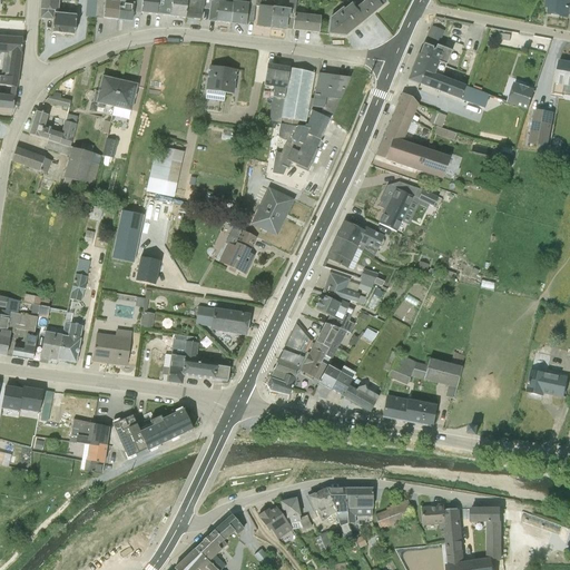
[(58,0),(40,0),(39,10),(40,10),(58,12),(58,0)]
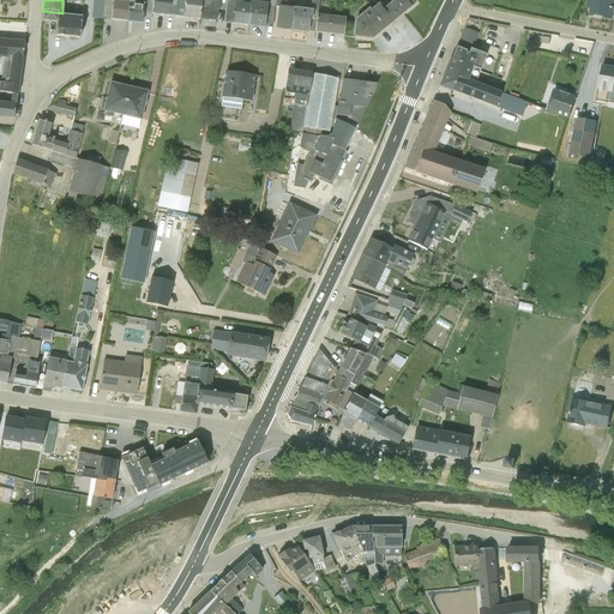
[(113,0),(103,0),(102,19),(126,23),(128,0),(120,0),(121,2),(113,2),(113,0)]
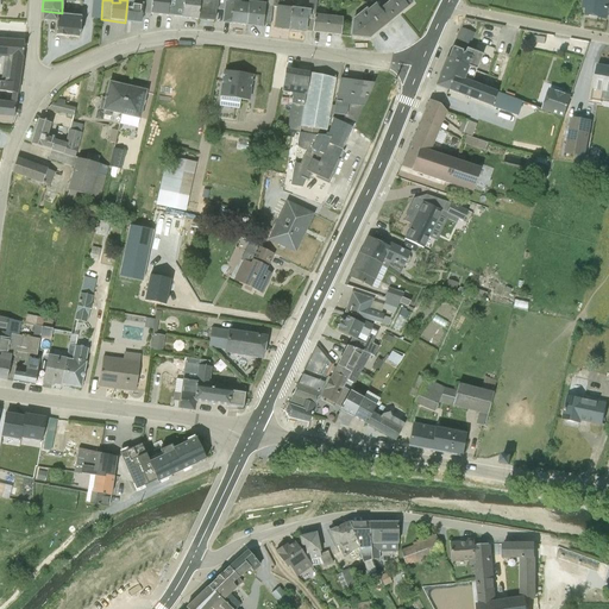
[(127,0),(125,23),(139,24),(140,13),(150,14),(151,0),(127,0)]
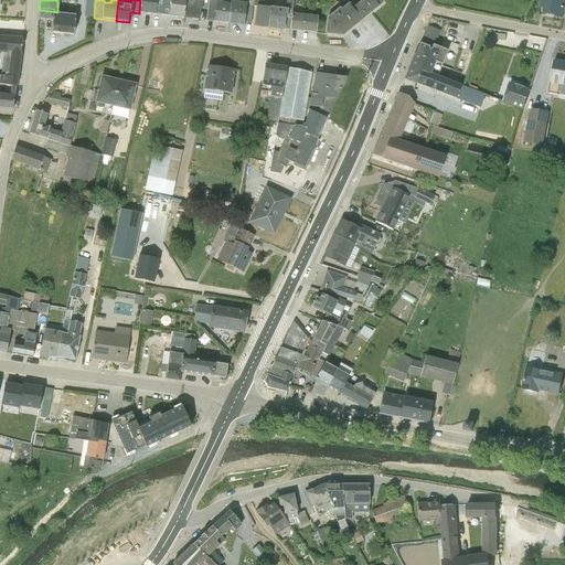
[(162,0),(140,0),(139,13),(160,16),(162,0)]
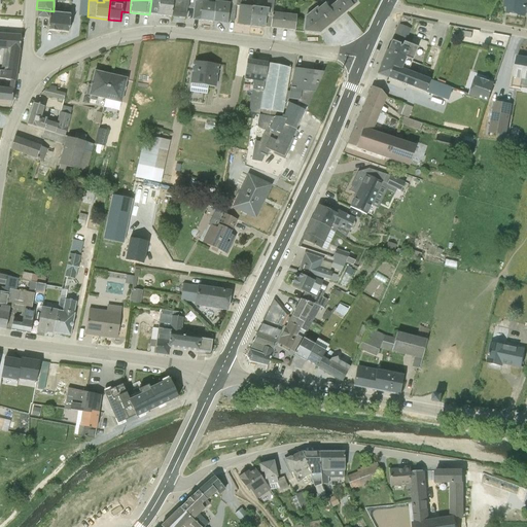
[(151,0),(149,14),(172,18),(173,0),(151,0)]
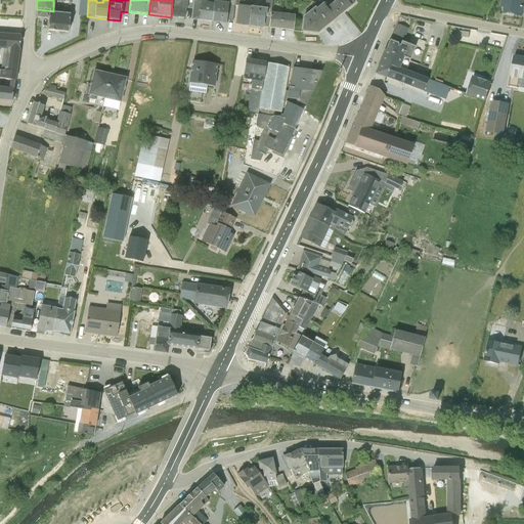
[(172,0),(171,17),(183,18),(185,8),(191,9),(192,1),(191,0),(172,0)]
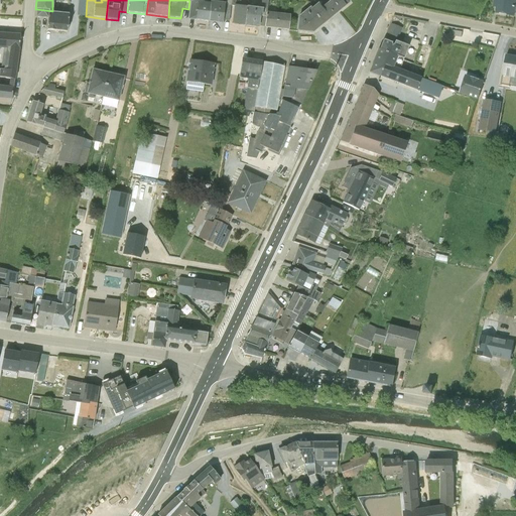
[(188,9),(187,19),(209,22),(211,2),(211,0),(202,0),(203,2),(189,1),(188,9)]
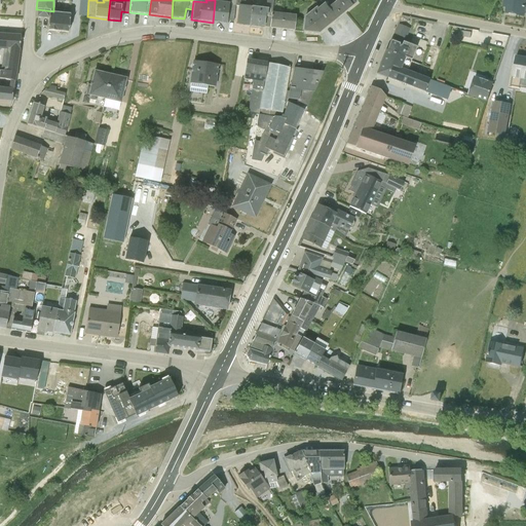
[(228,0),(228,3),(215,2),(213,23),(226,24),(227,21),(233,21),(235,5),(235,0),(228,0)]
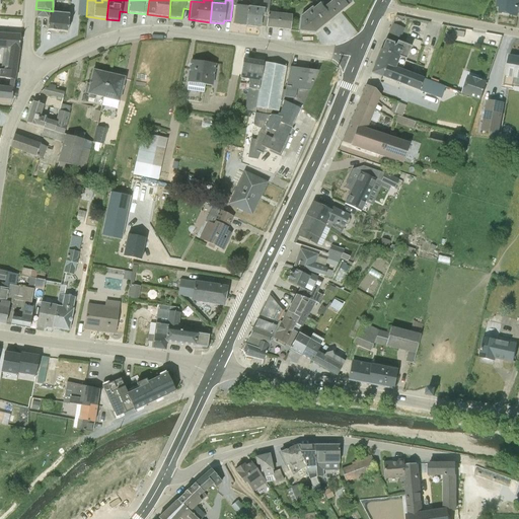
[(239,6),(240,0),(232,0),(232,5),(236,5),(234,23),(245,26),(247,7),(239,6)]
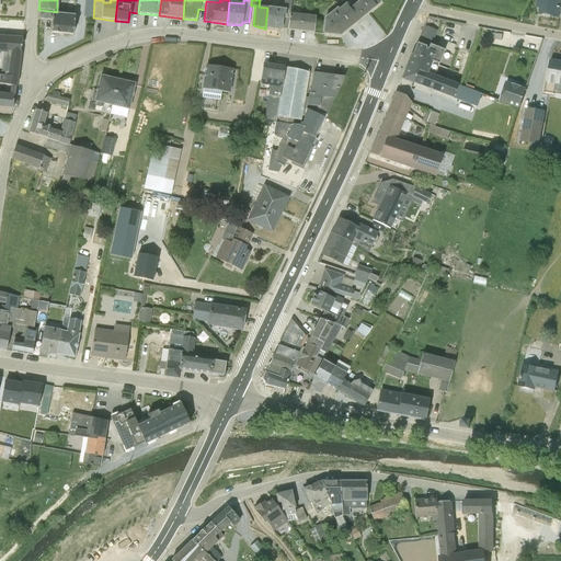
[(278,7),(278,9),(267,8),(265,29),(281,31),(281,27),(287,29),(289,13),(290,0),(283,0),(283,7),(278,7)]
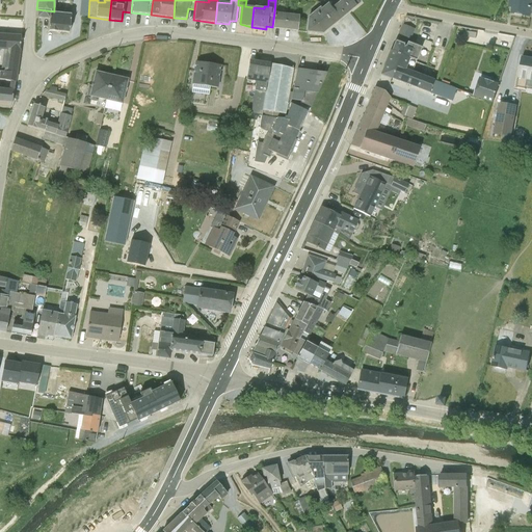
[(348,12),(360,3),(356,0),(339,0),(340,1),(348,12)]
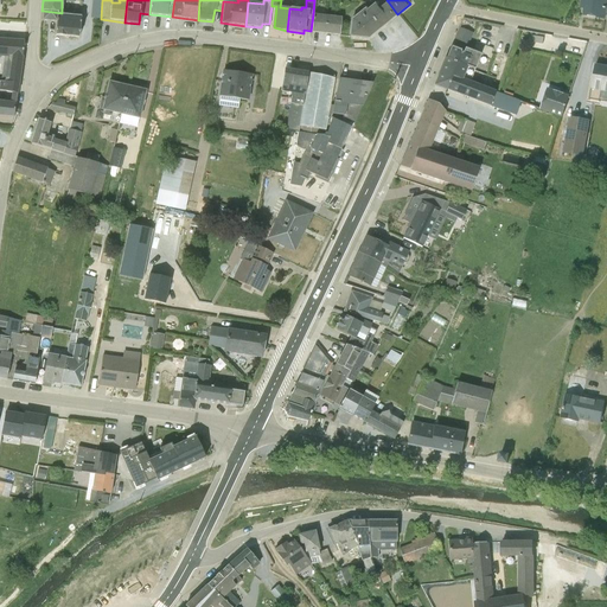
[(583,16),(605,19),(606,0),(580,0),(580,7),(585,8),(583,16)]
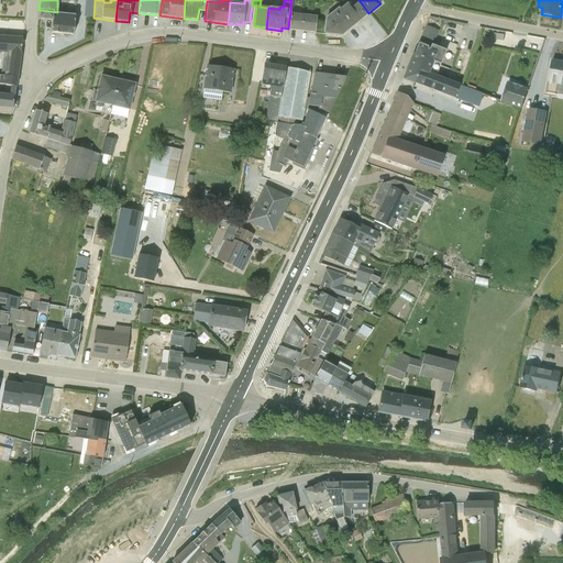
[(360,21),(368,13),(360,1),(351,9),(360,21)]
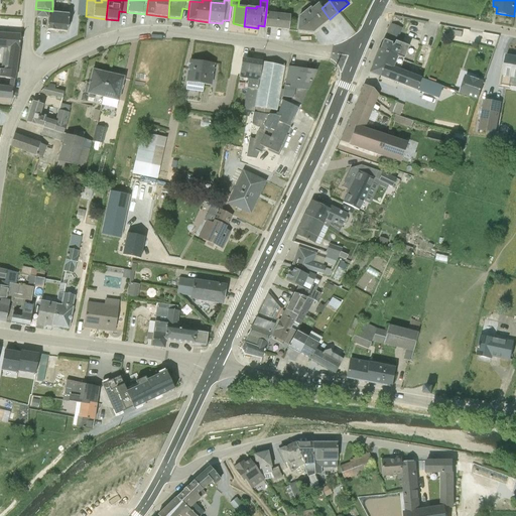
[(321,8),(317,3),(312,8),(310,6),(298,16),(298,30),(312,33),(330,19),(321,8)]
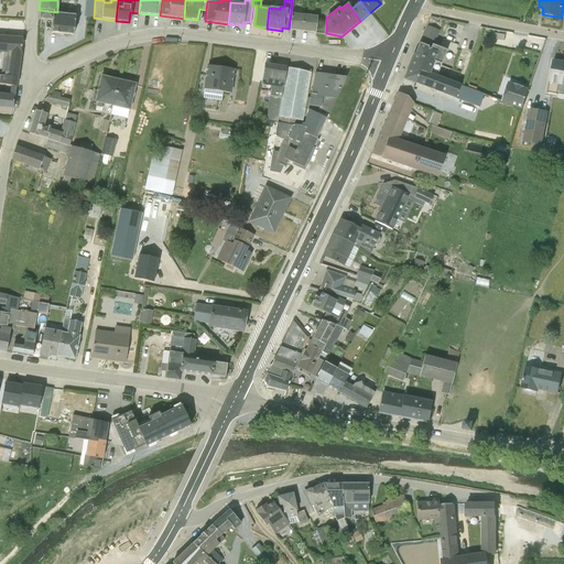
[(40,10),(40,19),(53,20),(51,33),(73,35),(75,17),(57,14),(57,12),(40,10)]
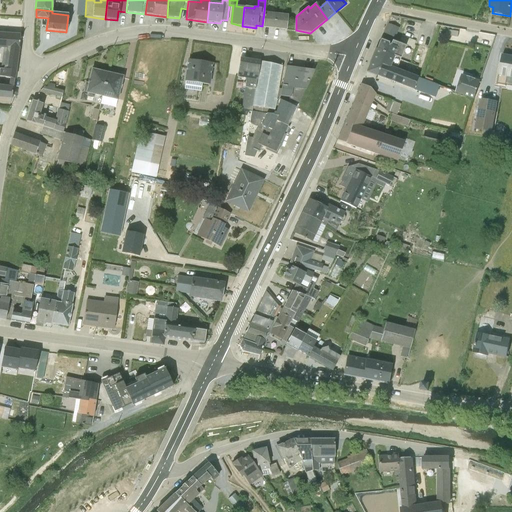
[(262,26),(286,29),(288,16),(264,12),(262,26)]
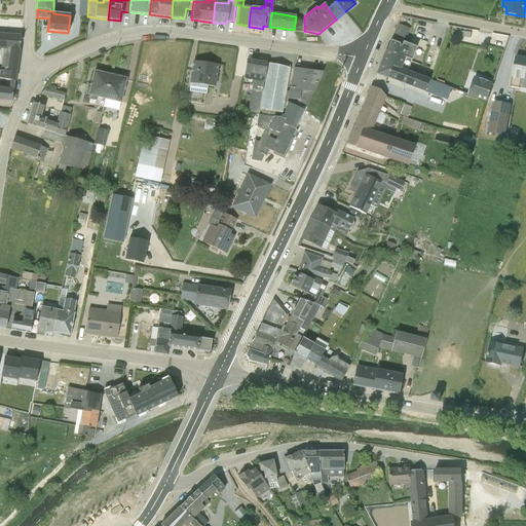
[(0,49),(6,50),(4,68),(0,68),(0,78),(6,79),(9,80),(14,80),(21,36),(0,34),(0,49)]
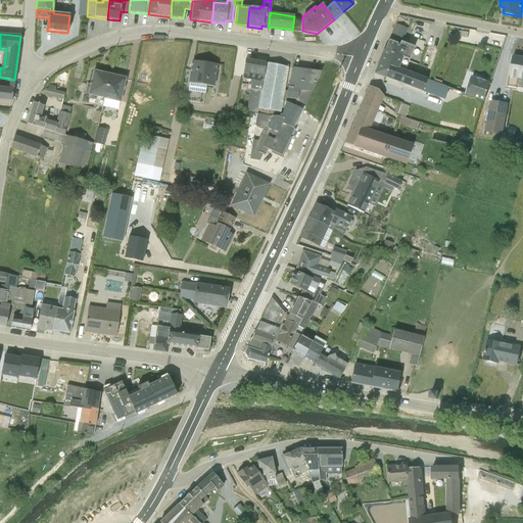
[(387,40),(374,74),(384,77),(389,66),(405,72),(414,47),(399,42),(398,46),(396,45),(397,44),(387,40)]
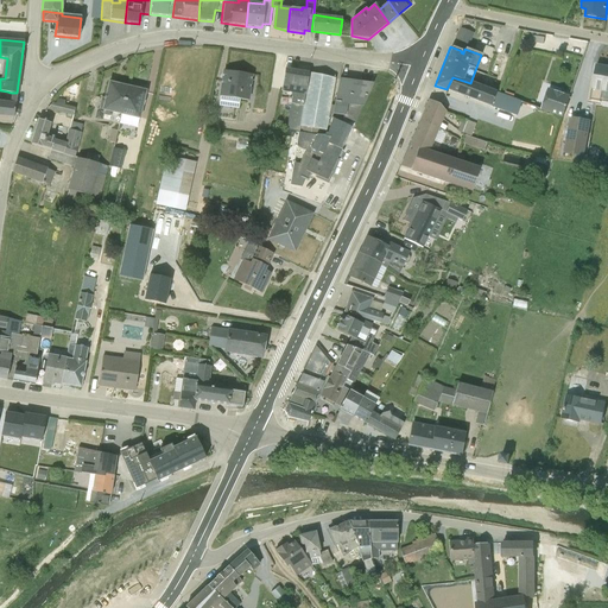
[(607,68),(596,65),(590,101),(601,102),(603,92),(607,92),(607,68)]
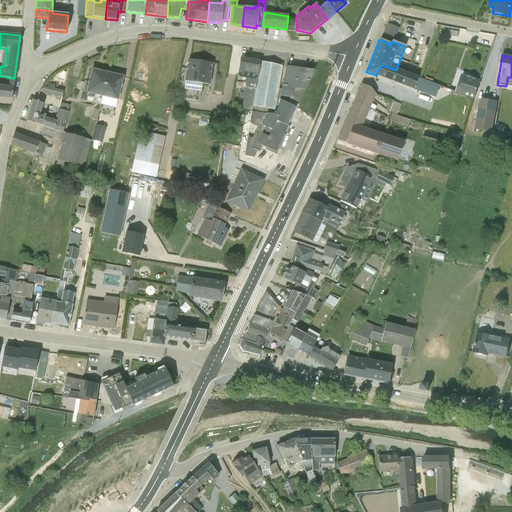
[(240,58),(236,77),(243,78),(242,82),(245,83),(240,109),(251,112),(259,62),(240,58)]
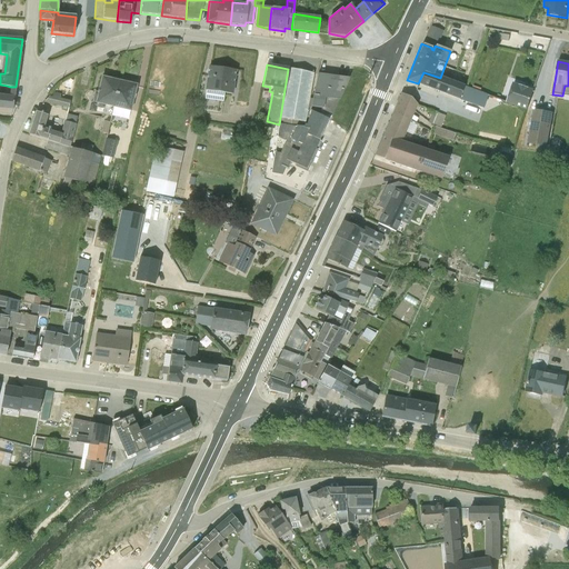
[(209,67),(206,91),(231,95),(236,70),(209,67)]
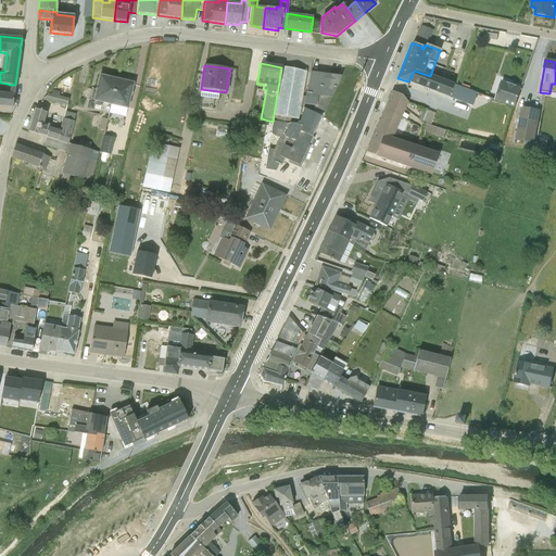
[(301,96),(305,73),(281,67),(273,122),(297,126),(297,122),(299,123),(302,109),(303,105),(305,97),(301,96)]
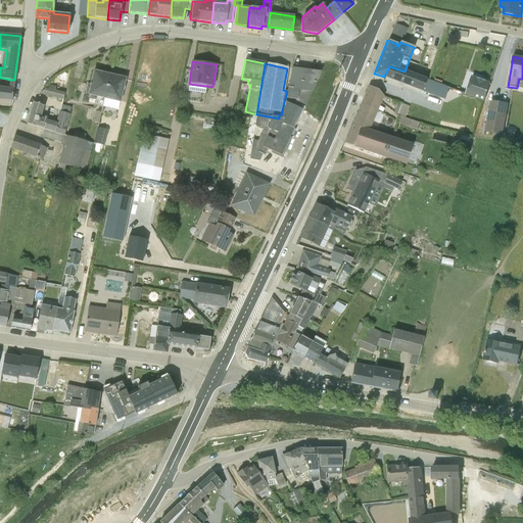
[(384,77),(443,100),(448,88),(405,72),(389,66),(384,77)]
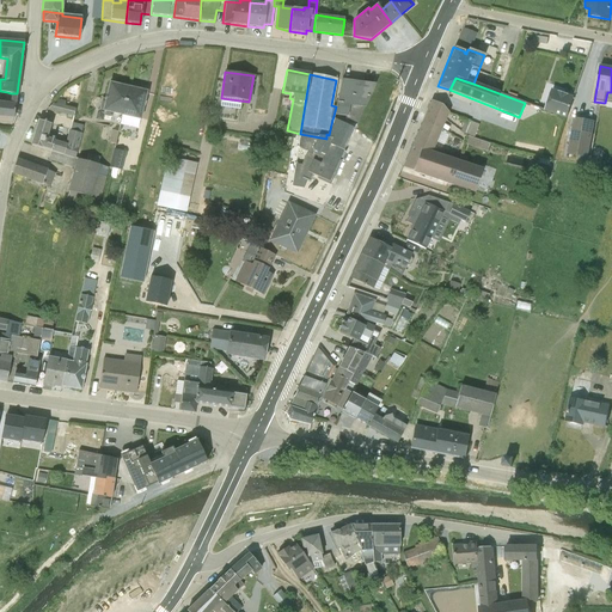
[(356,126),(374,85),(342,80),(337,106),(336,106),(334,116),(346,117),(346,120),(356,126)]
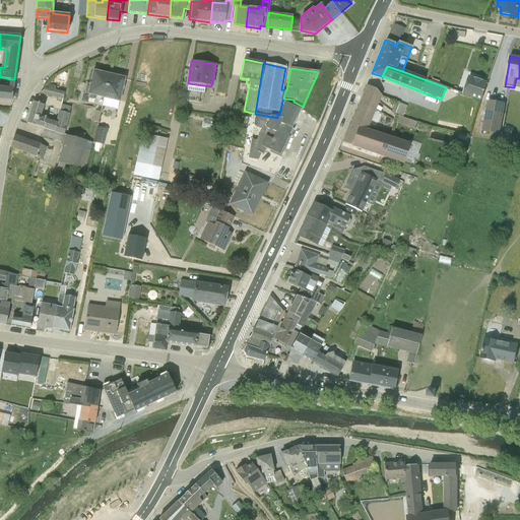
[(86,84),(84,93),(82,94),(80,103),(87,104),(88,98),(94,100),(95,98),(104,100),(111,75),(104,73),(103,71),(100,71),(99,72),(92,71),(89,84),(86,84)]
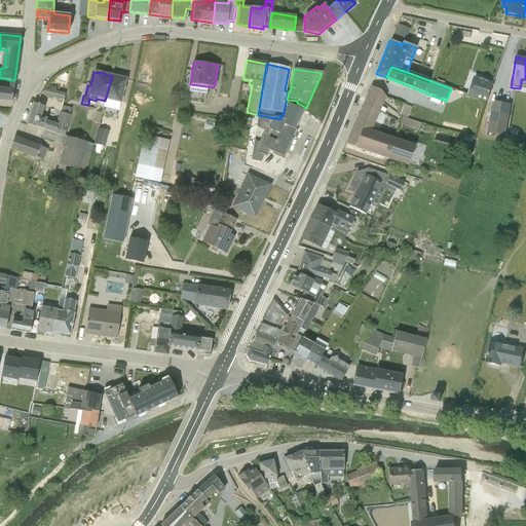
[(118,111),(125,79),(112,76),(105,101),(104,108),(118,111)]
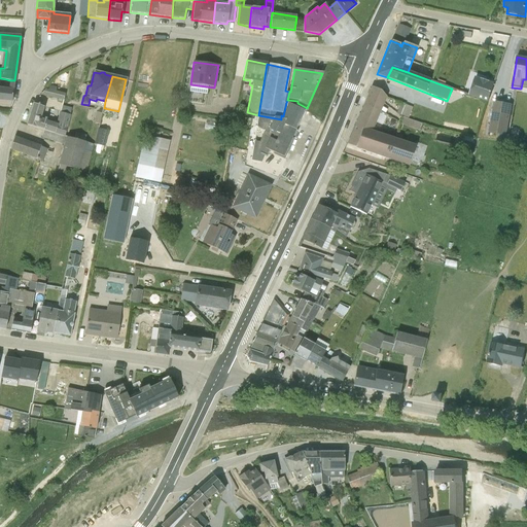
[(477,78),(470,96),(488,102),(494,84),(477,78)]
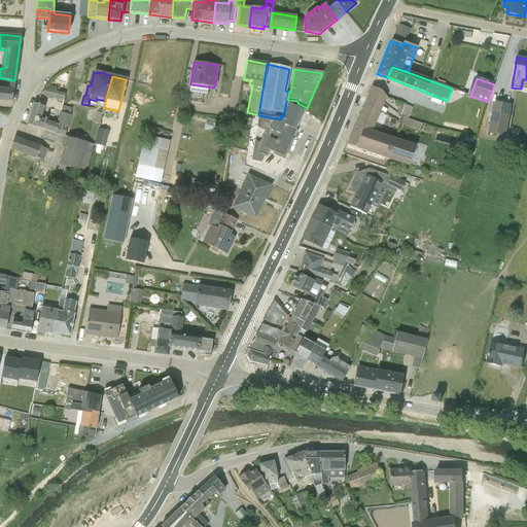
[(0,100),(11,102),(14,80),(9,80),(8,89),(0,88),(0,100)]
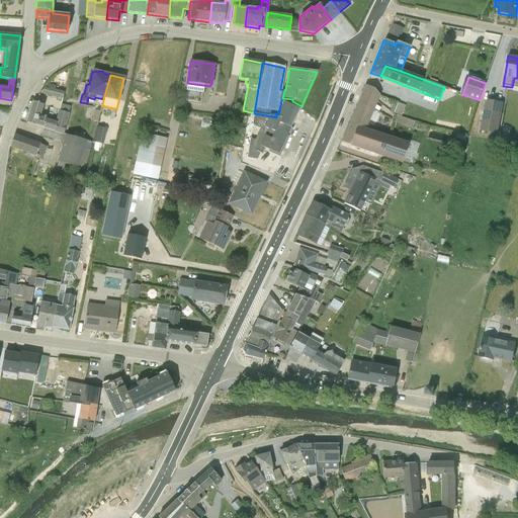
[(45,88),(40,93),(62,99),(64,93),(54,90),(55,87),(49,85),(48,88),(45,88)]
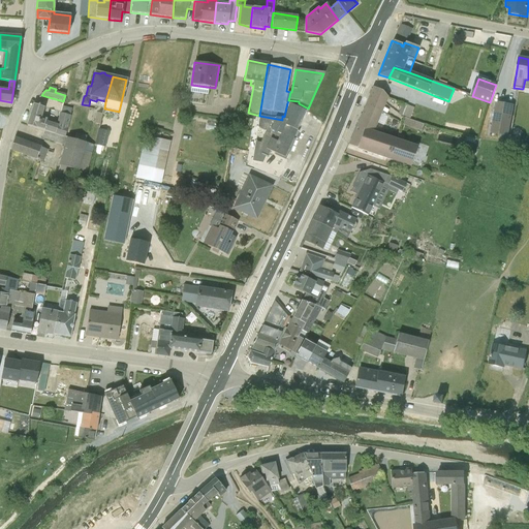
[(373,88),(368,97),(383,103),(387,98),(382,91),(373,88)]
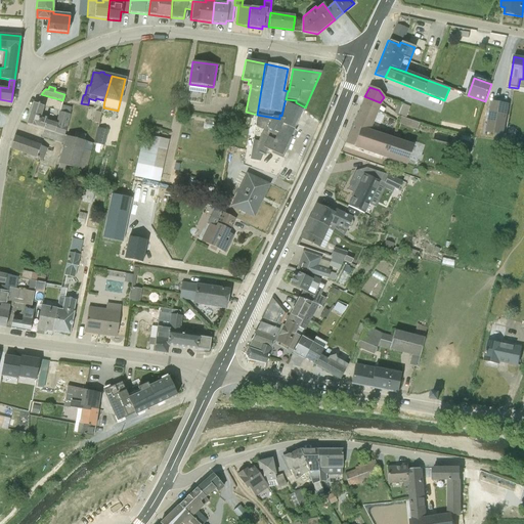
[(380,106),(362,101),(345,143),(405,166),(412,144),(370,130),(380,106)]
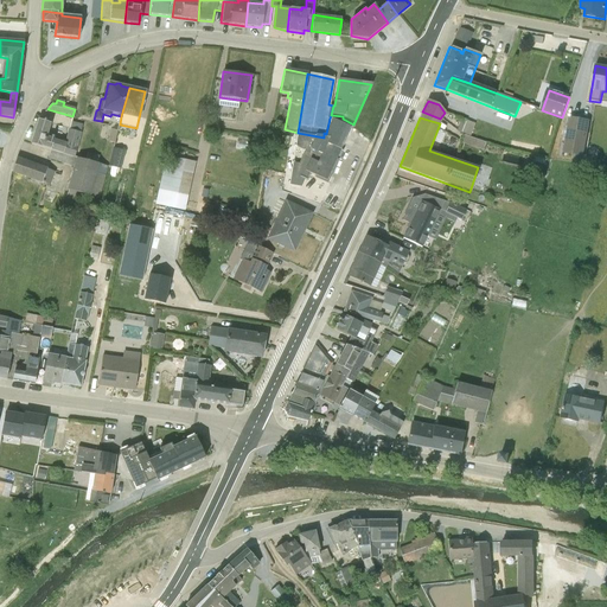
[(582,157),(589,121),(568,117),(562,153),(582,157)]
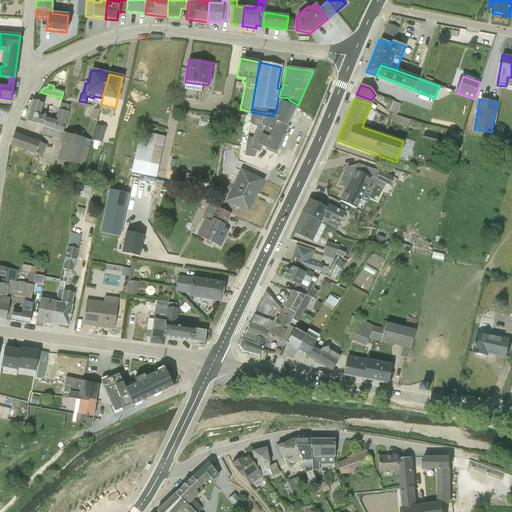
[(247,137),(244,156),(254,158),(256,152),(258,153),(259,152),(258,151),(261,146),(275,153),(284,135),(282,134),(295,108),(296,109),(296,108),(278,100),(275,113),(273,112),(273,116),(251,112),(249,123),(257,127),(251,138),(247,137)]
